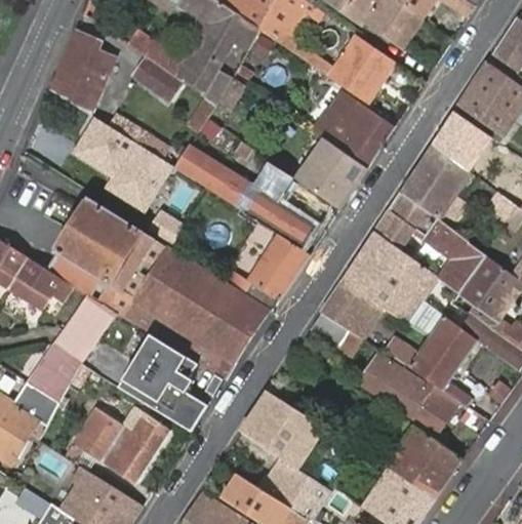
[(215,0),(165,0),(171,4),(173,1),(206,23),(196,37),(203,42),(188,67),(174,58),(137,32),(129,46),(146,58),(183,84),(206,101),(213,105),(229,80),(216,70),(233,39),(247,48),(256,29),(254,27),(215,0)]
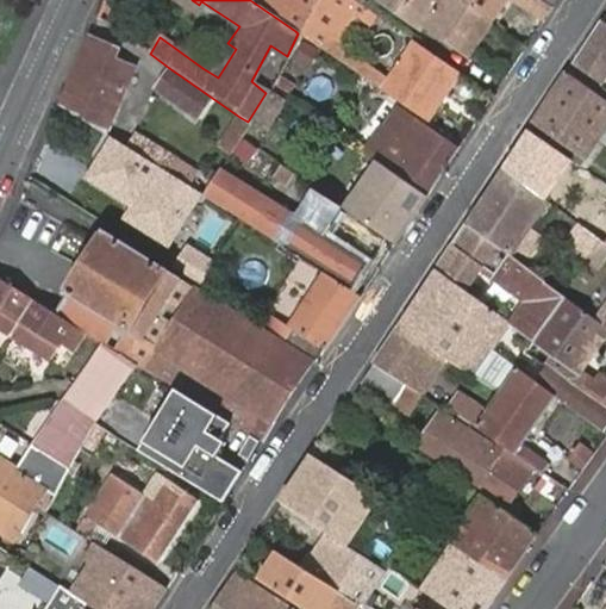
[(174,0),(195,14),(200,6),(191,0),(174,0)]
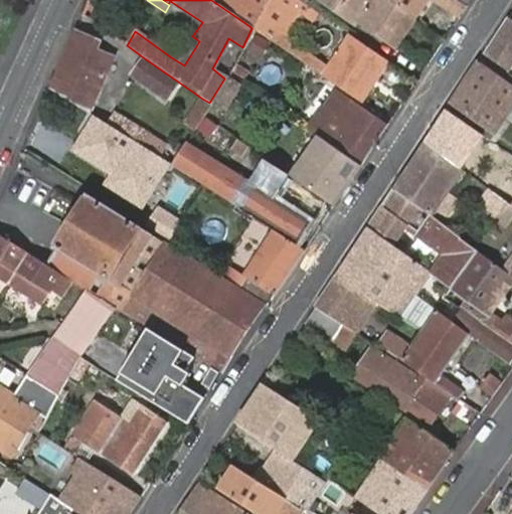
[(211,0),(249,26),(266,0),(211,0)]
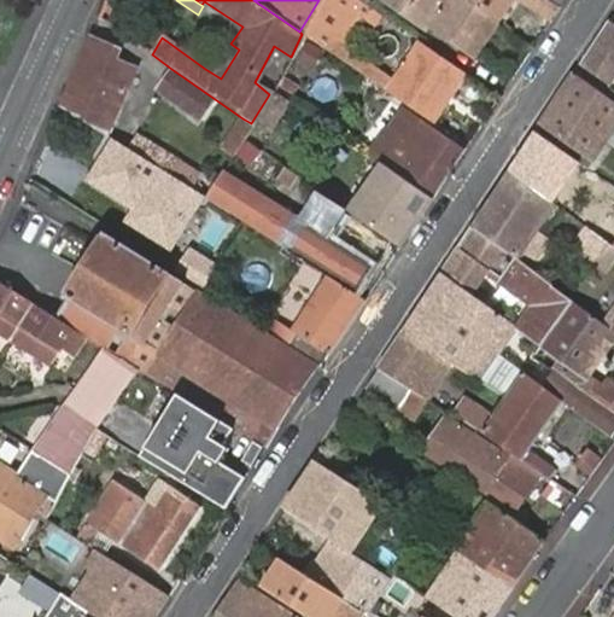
[(319,0),(299,31),(302,34),(319,45),(338,58),(343,50),(348,40),(369,9),(357,0),(319,0)]
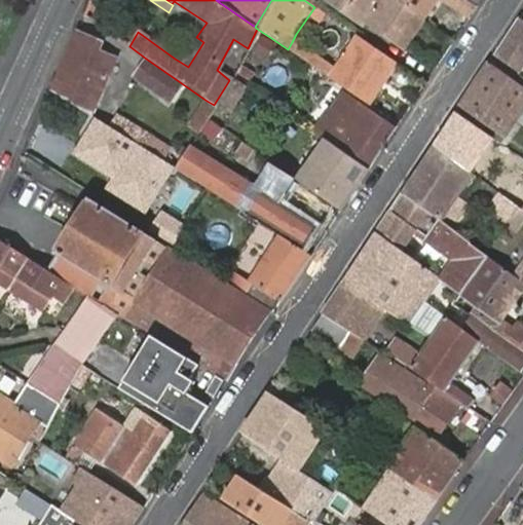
[(304,0),(314,7),(316,8),(321,0),(325,0),(360,24),(364,17),(397,37),(400,32),(412,11),(395,0),(304,0)]
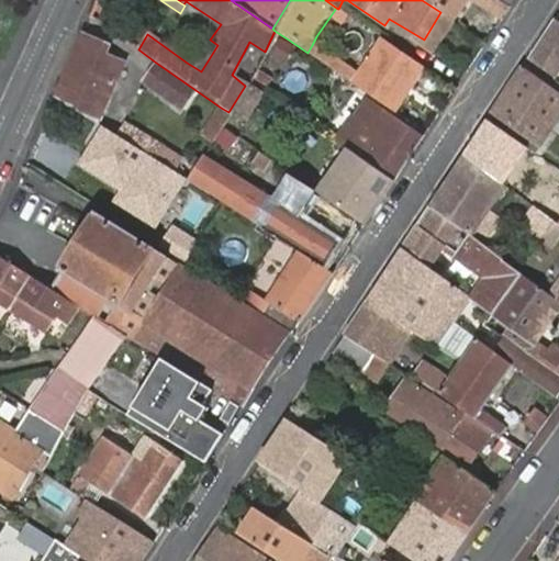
[(422,0),(440,12),(450,19),(450,20),(462,0),(474,0),(500,17),(507,4),(500,0),(422,0)]
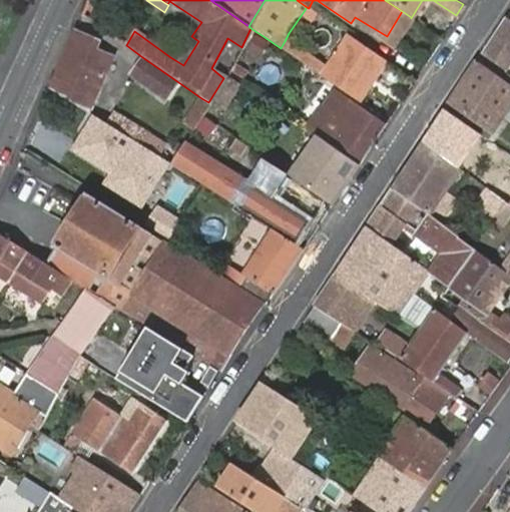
[(390,31),(387,36),(395,41),(411,17),(402,11),(390,31)]
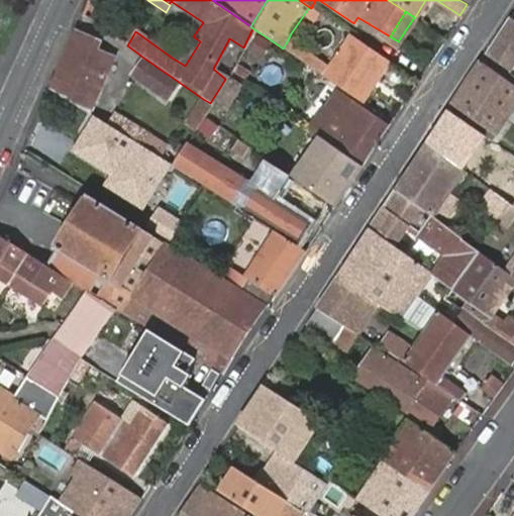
[(483,53),(508,69),(510,69),(513,63),(513,18),(508,15),(483,53)]
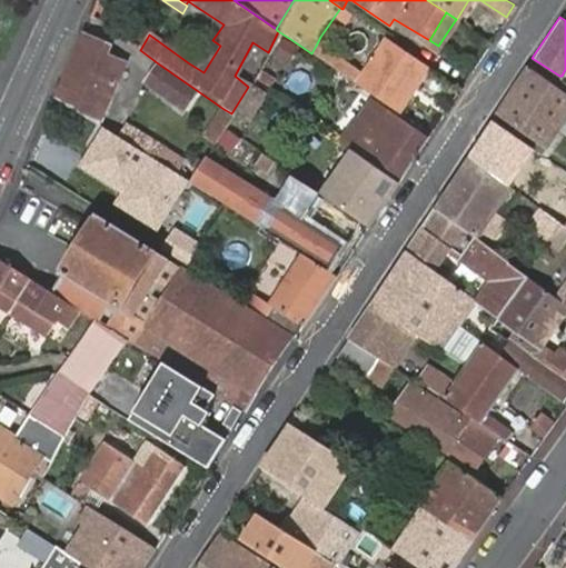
[(278,31),(268,52),(266,55),(281,65),(294,41),(278,31)]
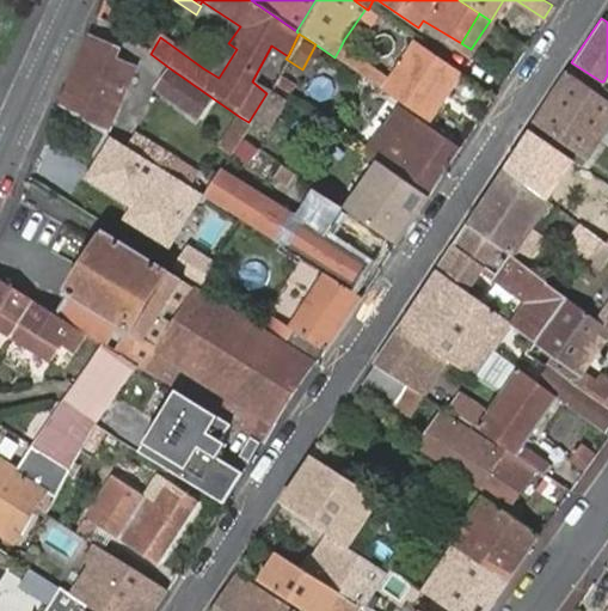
[(116,49),(87,36),(59,103),(100,130),(102,132),(129,67),(112,56),(116,49)]
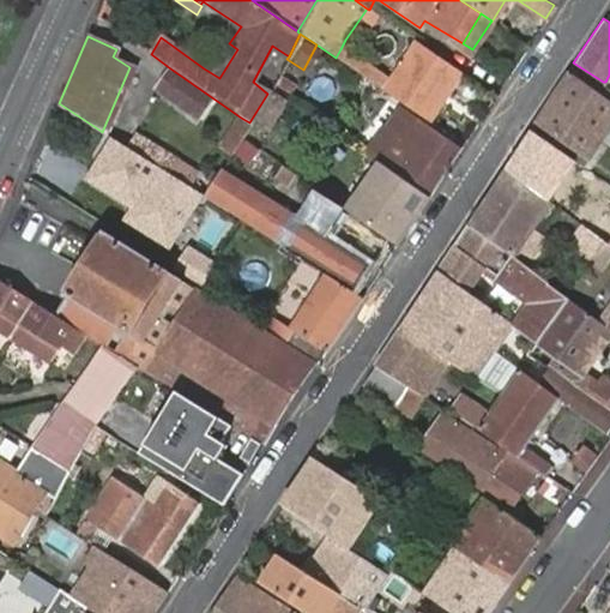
[(336,58),(368,80),(427,122),(441,102),(435,98),(440,91),(446,95),(460,72),(416,41),(390,82),(340,49),(336,58)]
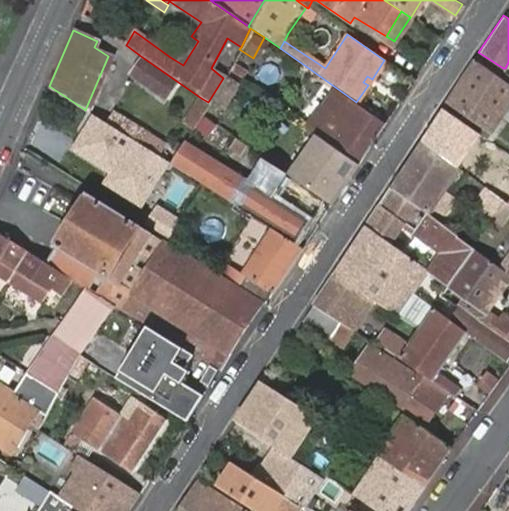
[(178,82),(142,57),(128,77),(165,103),(178,82)]
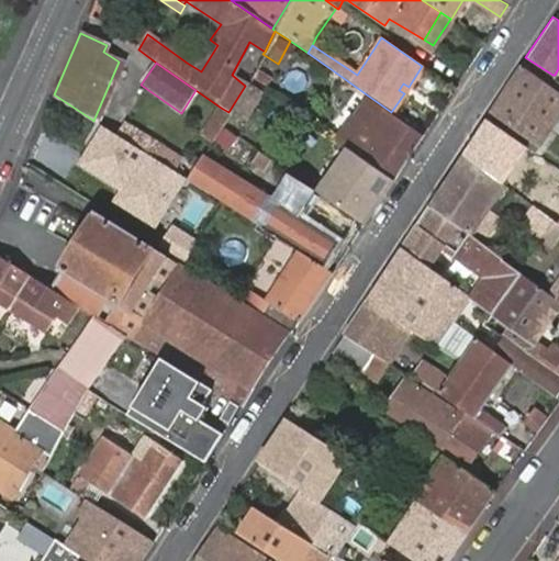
[(558,92),(521,66),(491,110),(537,144),(558,109),(558,92)]
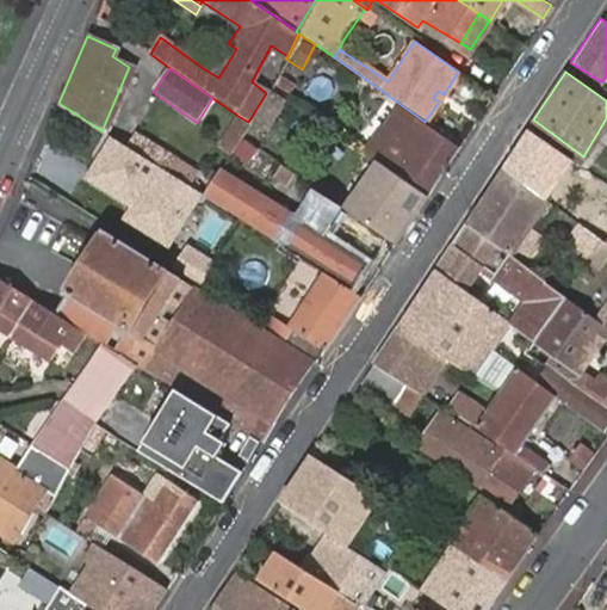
[(433,98),(439,102),(444,94),(438,91),(433,98)]
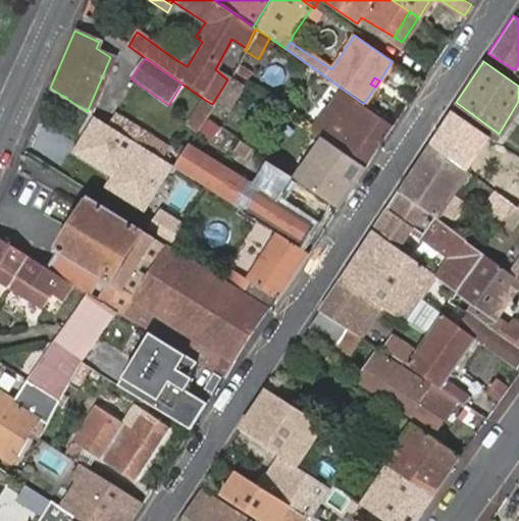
[(334,113),(378,144),(390,127),(336,93),(327,108),(334,113)]
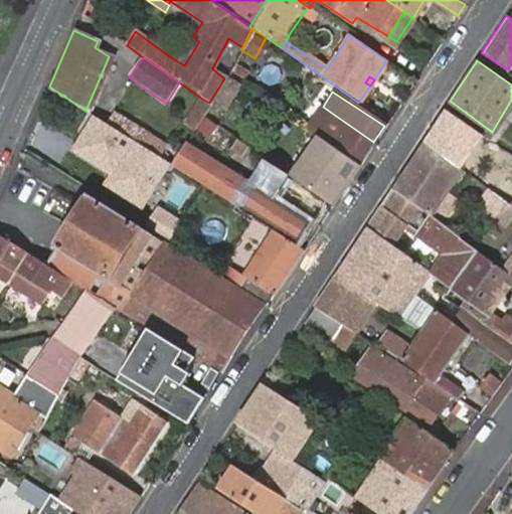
[(184,126),(192,132),(196,127),(203,117),(210,105),(209,103),(202,99),(184,126)]
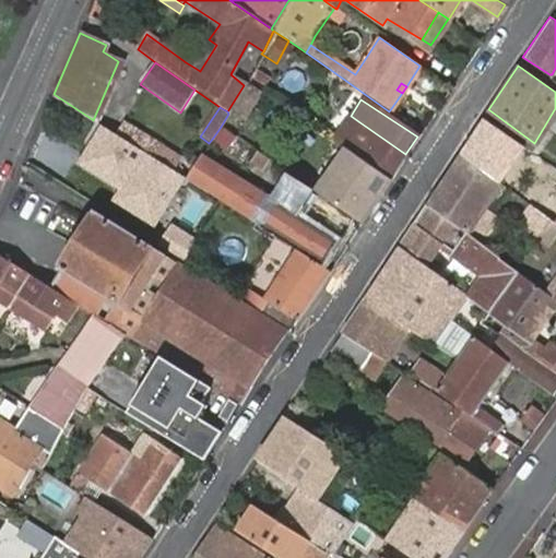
[(358,121),(351,116),(334,139),(342,145),(358,121)]
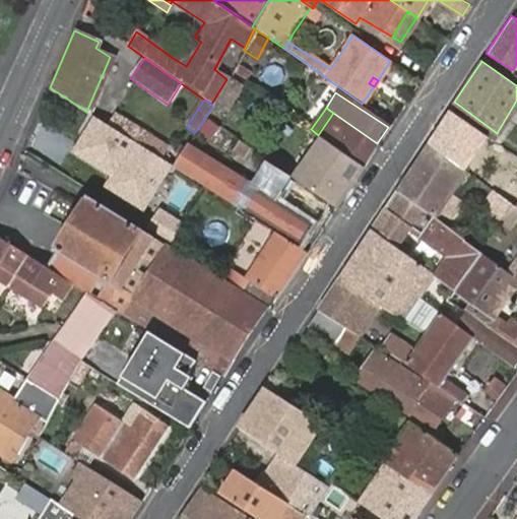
[(116,130),(134,141),(139,145),(147,134),(114,113),(107,124),(116,130)]
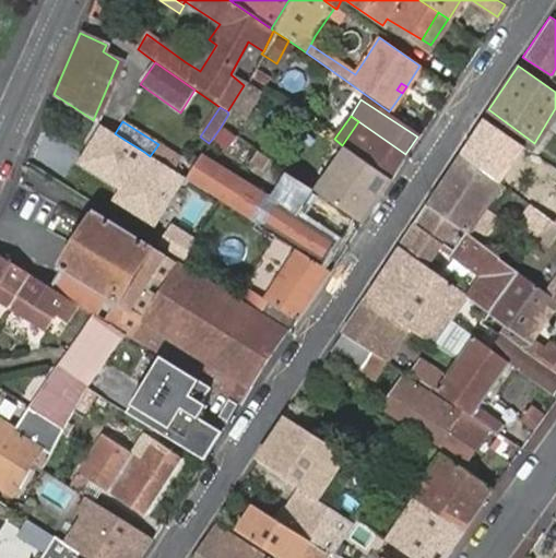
[(344,146),(390,178),(405,154),(358,121),(342,145),(344,146)]
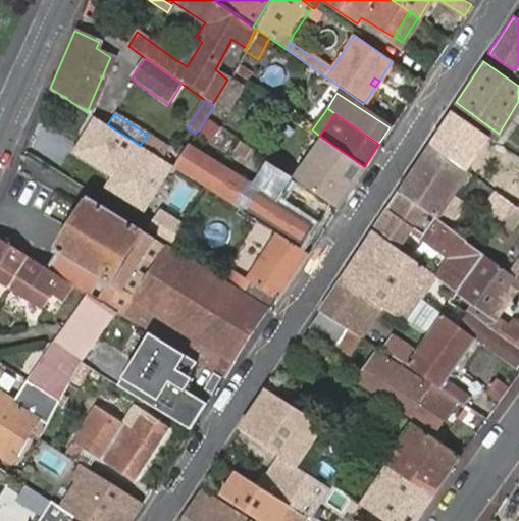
[(107,124),(96,117),(95,118),(76,149),(97,163),(98,161),(115,173),(135,143),(135,142),(116,131),(107,124)]
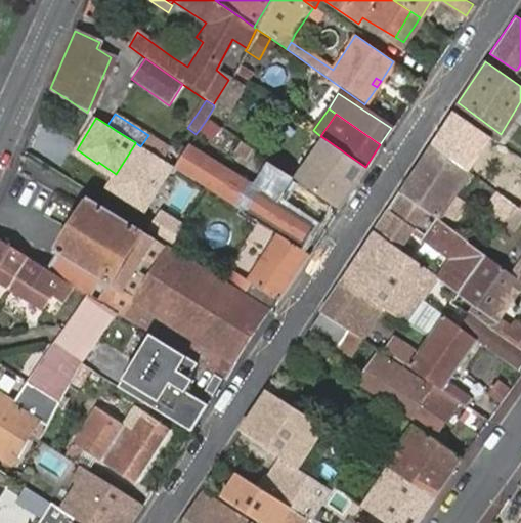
[(207,119),(200,129),(212,136),(218,127),(207,119)]
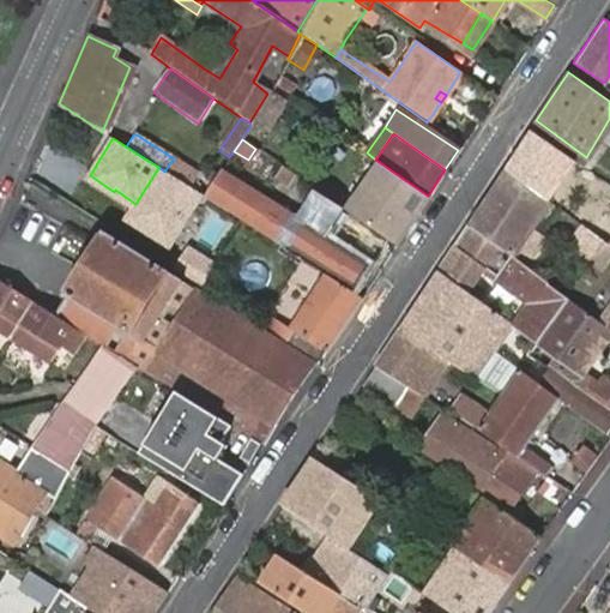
[(195,176),(174,158),(164,172),(189,187),(195,176)]
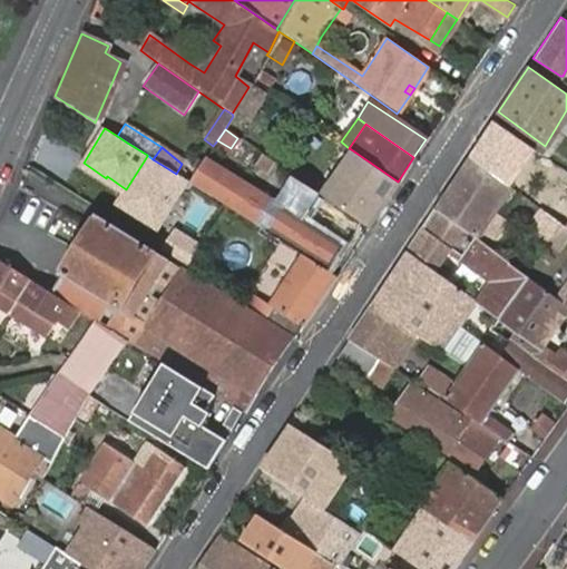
[(321,195),(367,228),(398,182),(351,149),(321,195)]
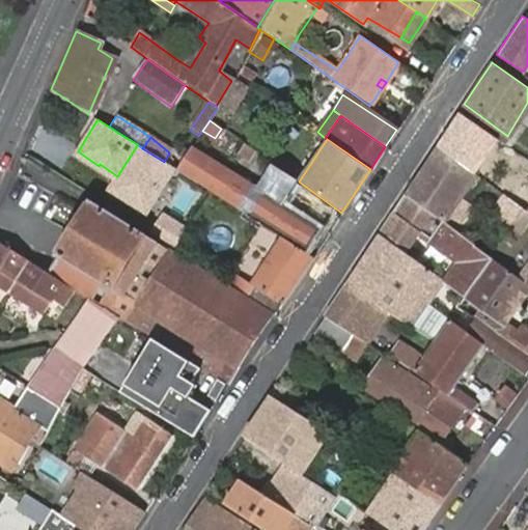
[(247,160),(254,150),(242,142),(235,151),(247,160)]
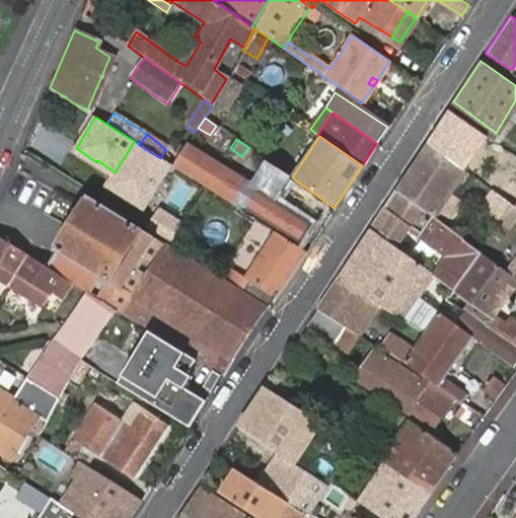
[(426,142),(395,188),(440,221),(456,199),(448,193),(462,169),(426,142)]
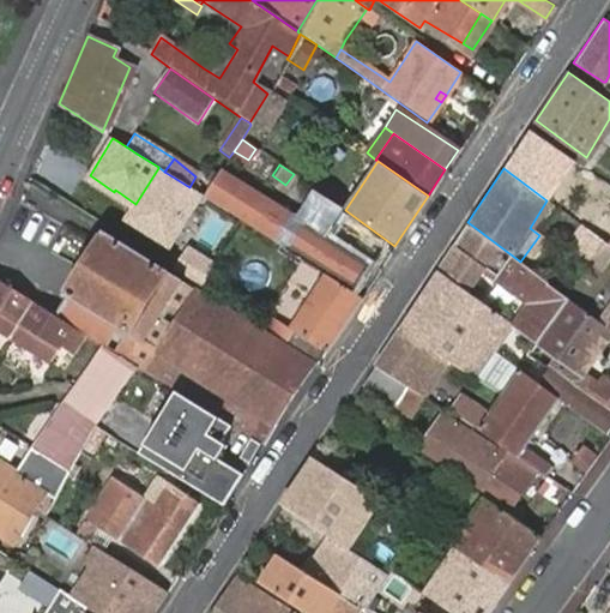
[(216,199),(289,246),(303,223),(302,223),(230,178),(219,172),(205,192),(216,199)]
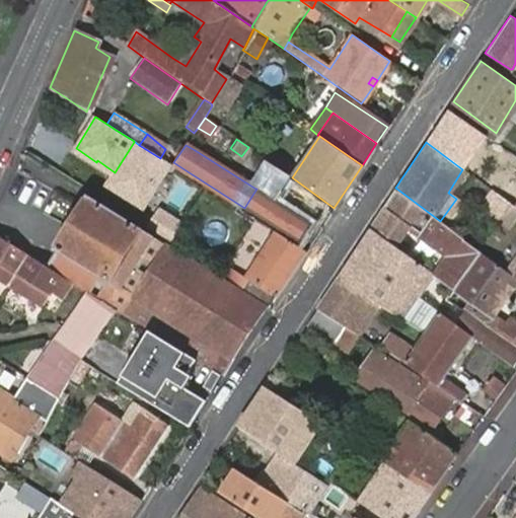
[(492,191),(509,203),(511,205),(515,198),(515,155),(507,167),(512,171),(504,183),(489,175),(483,185),(492,191)]
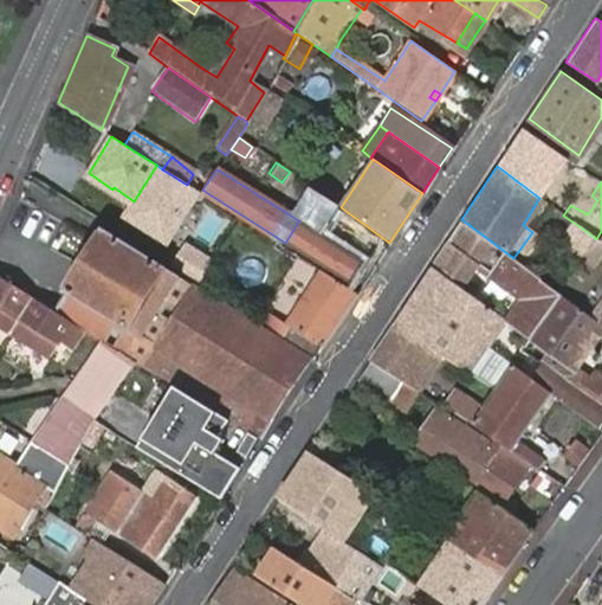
[(429,268),(454,283),(471,258),(524,298),(509,324),(528,338),(560,293),(513,258),(461,219),(429,268)]
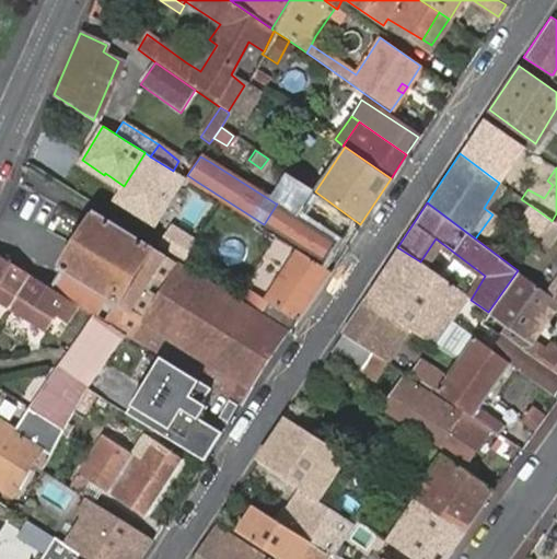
[(277,204),(264,224),(323,261),(335,242),(277,204)]
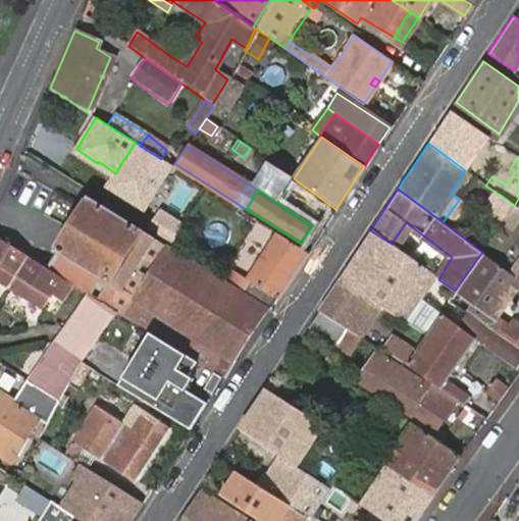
[(483,207),(501,220),(512,204),(495,192),(483,207)]
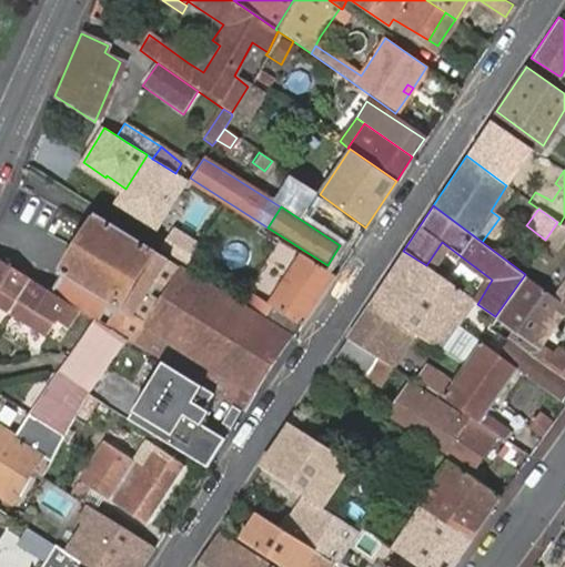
[(124,338),(139,347),(150,323),(133,313),(167,260),(96,214),(60,271),(62,273),(56,295),(96,320),(124,338)]
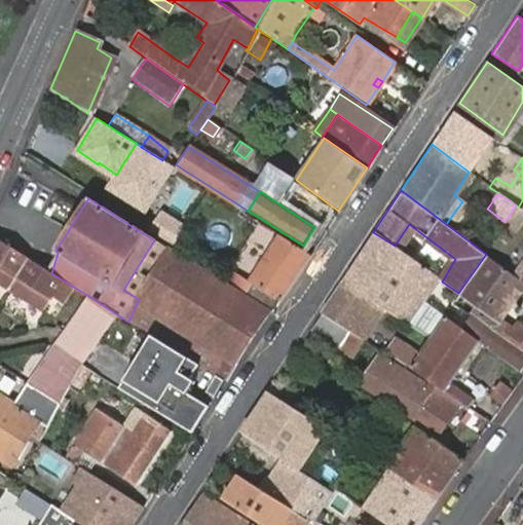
[(381,305),(428,337),(442,315),(421,301),(437,278),(395,246),(373,232),(342,278),(381,305)]
